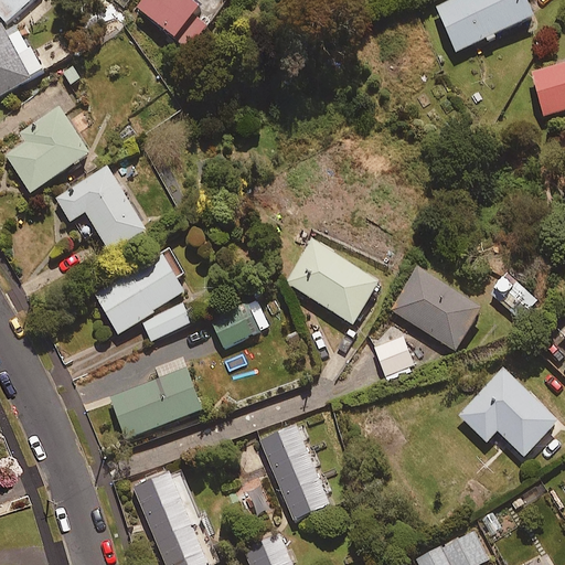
[(29,0),(0,0),(0,14),(6,21),(29,0)]
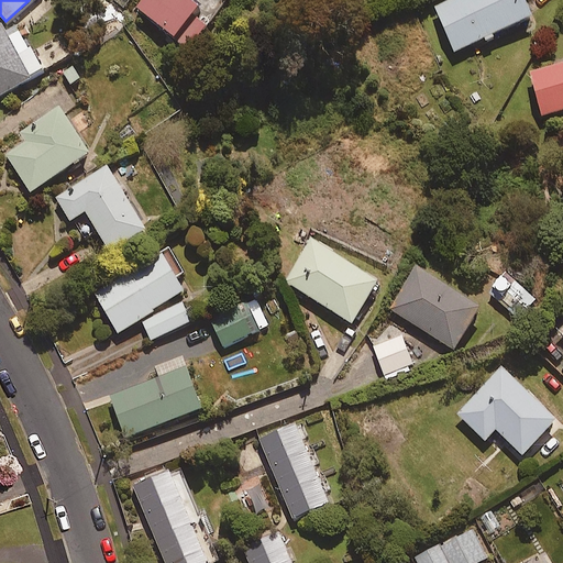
[(141,0),(136,7),(189,47),(207,24),(191,13),(198,4),(191,0),(141,0)]
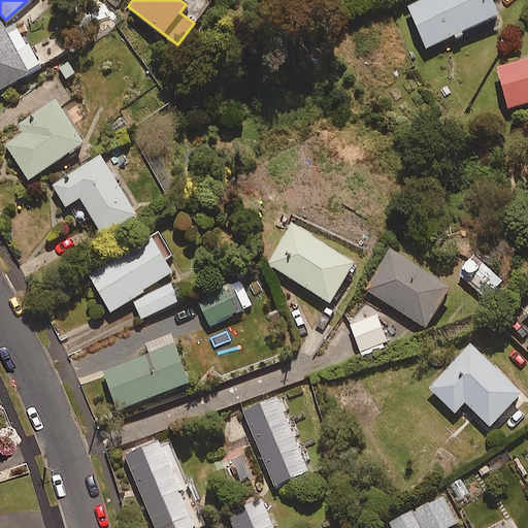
[(482,0),(409,0),(397,6),(417,47),(489,13),(482,0)]
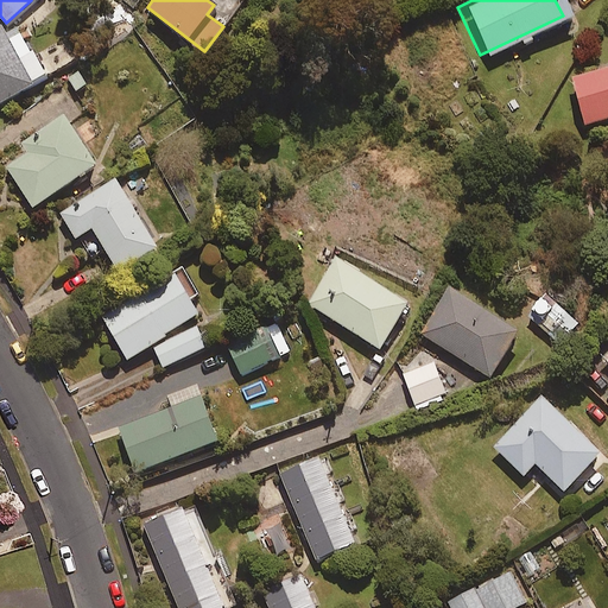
[(0,102),(45,75),(20,32),(8,39),(0,25),(0,24),(0,102)]
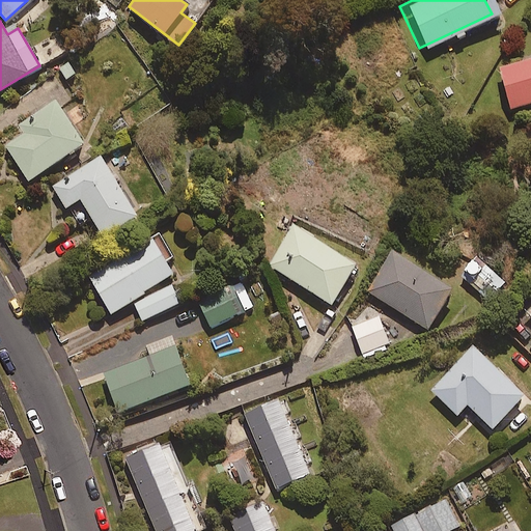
[(530,58),(500,67),(511,109),(530,103),(530,58)]
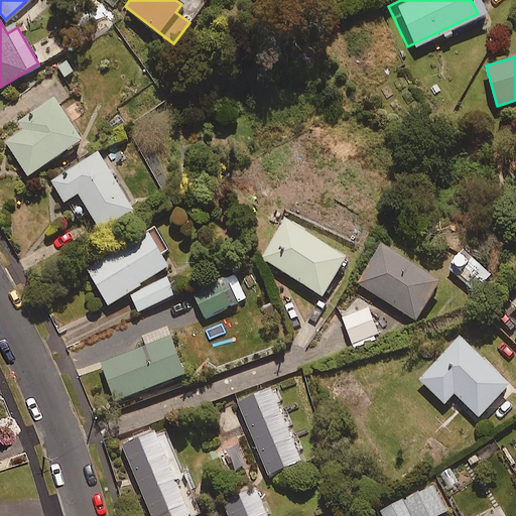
[(32,112),(37,121),(6,141),(27,174),(82,139),(54,97),(32,112)]
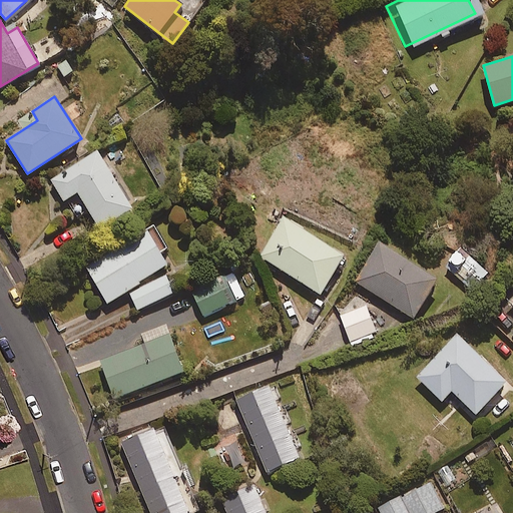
[(132,207),(97,150),(51,179),(63,199),(77,191),(100,227),(132,207)]
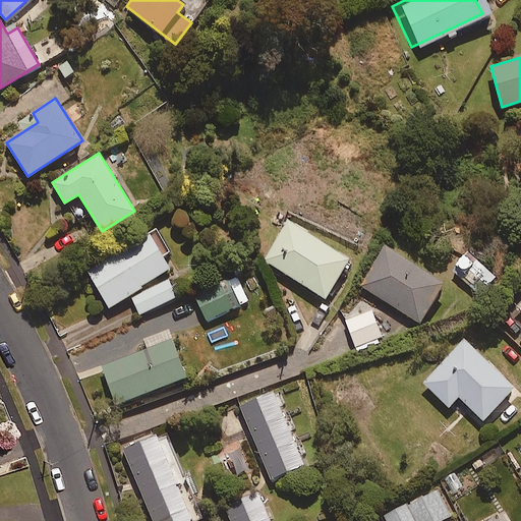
[(264,259),(325,298),(350,259),(288,220),(264,259)]
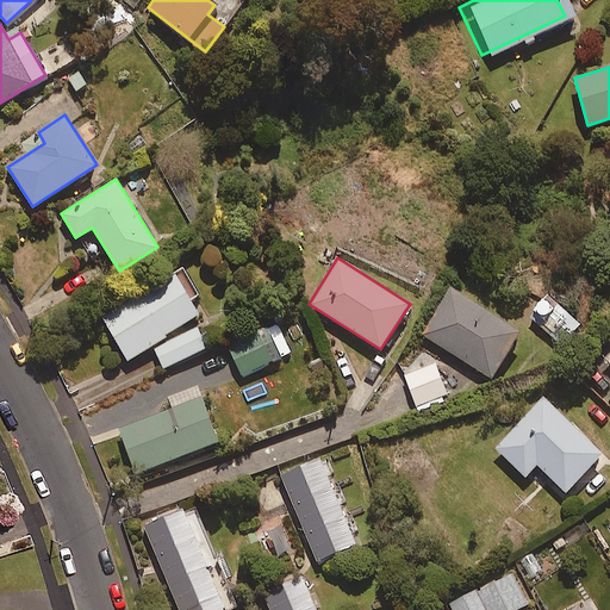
[(100,312),(128,360),(168,337),(167,334),(200,315),(191,298),(198,293),(182,267),(100,312)]
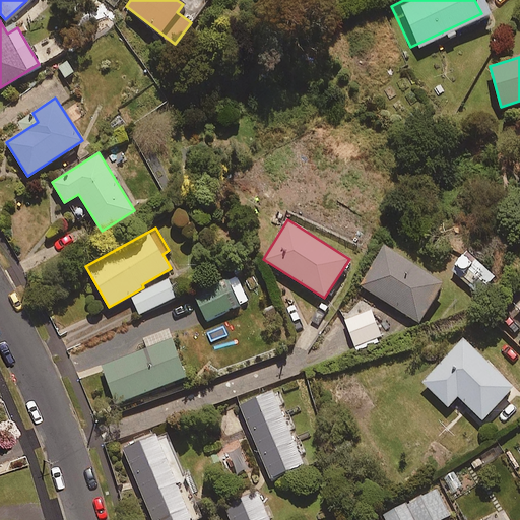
[(472,287),(497,264),(474,243),(451,266),(472,287)]
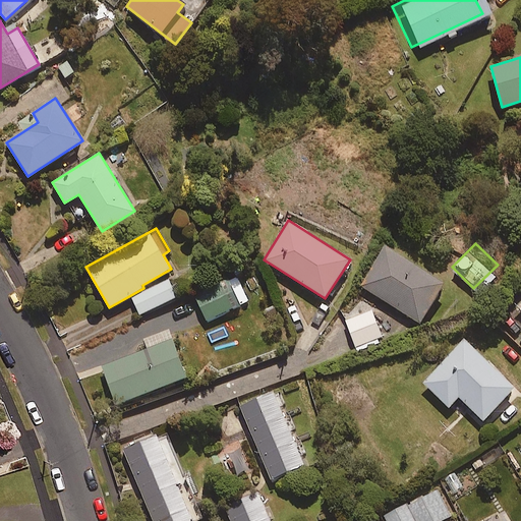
[(388,247),(362,286),(419,323),(445,283),(388,247)]
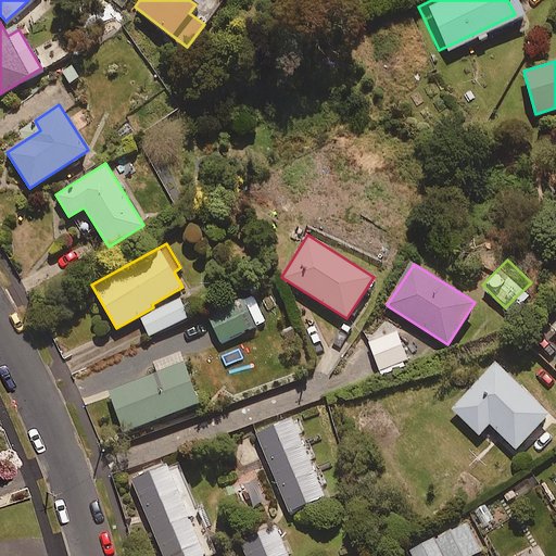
[(265,321),(252,294),(209,315),(222,342),(265,321)]
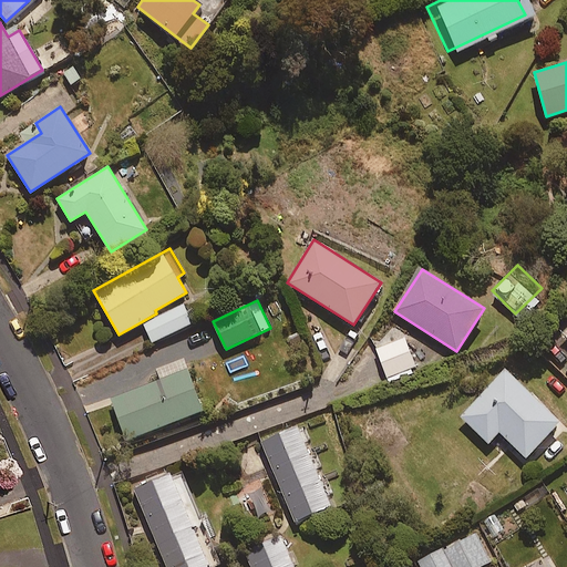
[(183,302),(143,325),(153,342),(193,320),(183,302)]
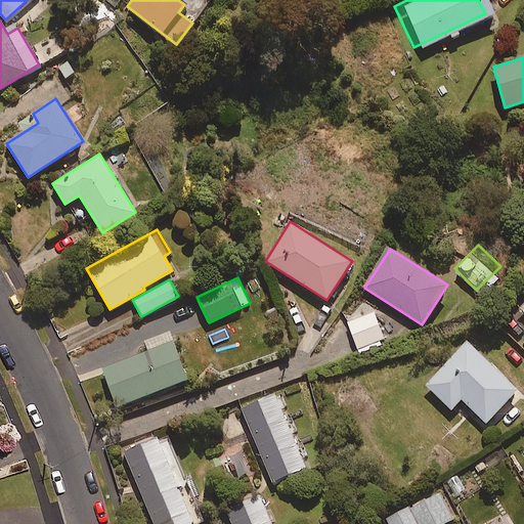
[(375,312),(348,321),(358,349),(384,340),(375,312)]
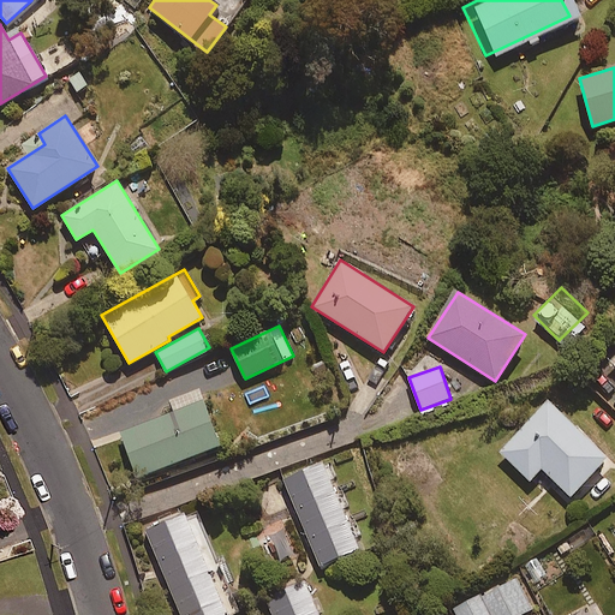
[(202,400),(123,434),(141,477),(220,443),(202,400)]
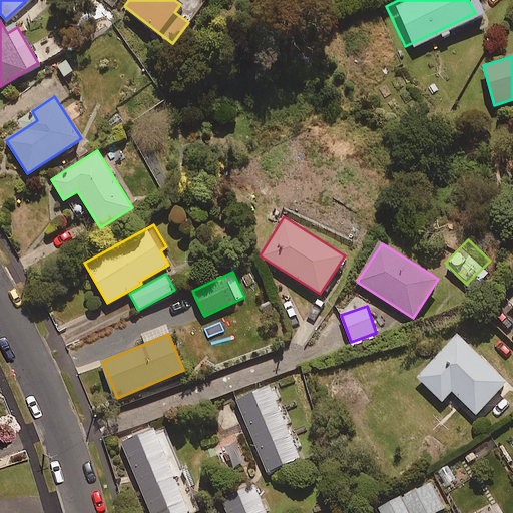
[(458,335),(417,377),(442,401),(452,391),(476,414),(506,382),(458,335)]
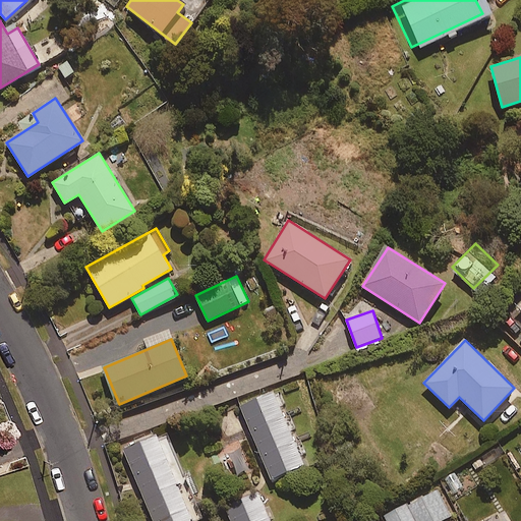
[(273,392),(240,405),(272,478),(304,465),(273,392)]
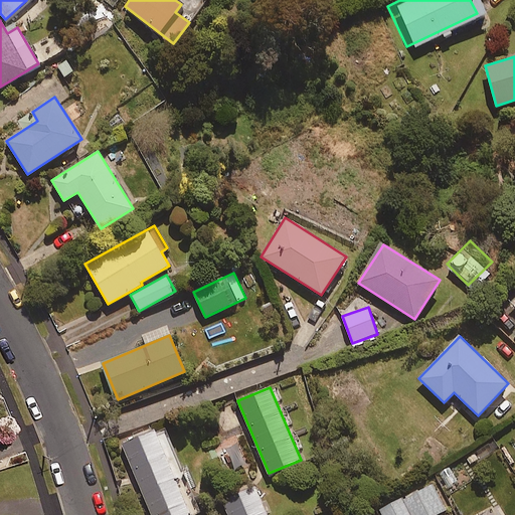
[(190,514),(154,430),(121,444),(151,514),(190,514)]
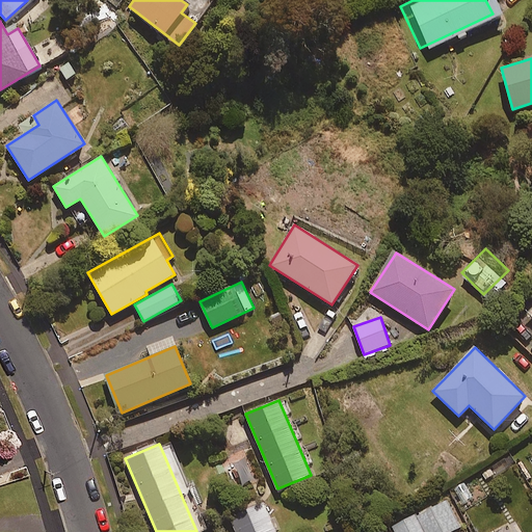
[(449,531),(462,526),(448,499),(393,528),(394,531),(449,531)]
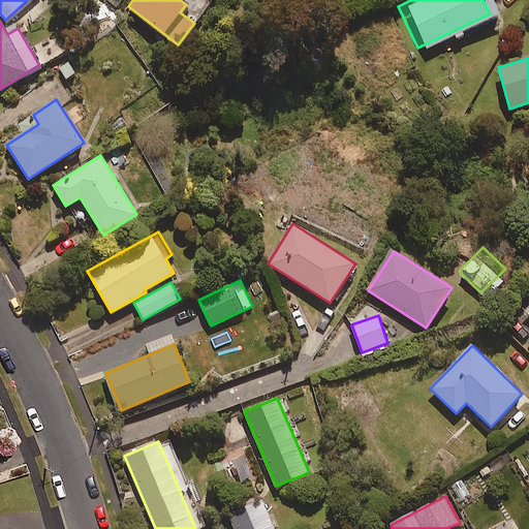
[(273,528),(261,502),(228,518),(234,528),(273,528)]
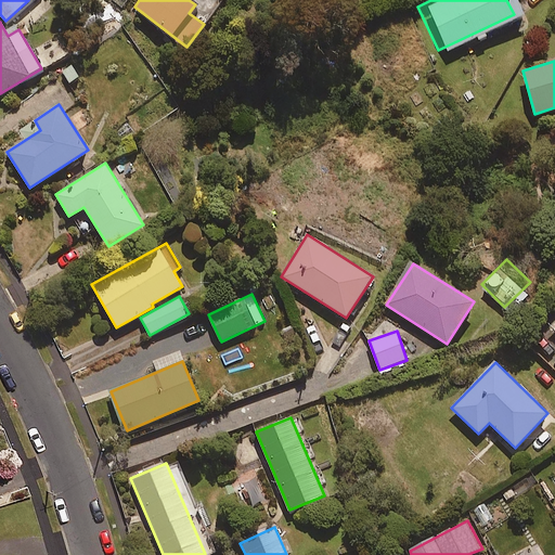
All buildings are outlined.
